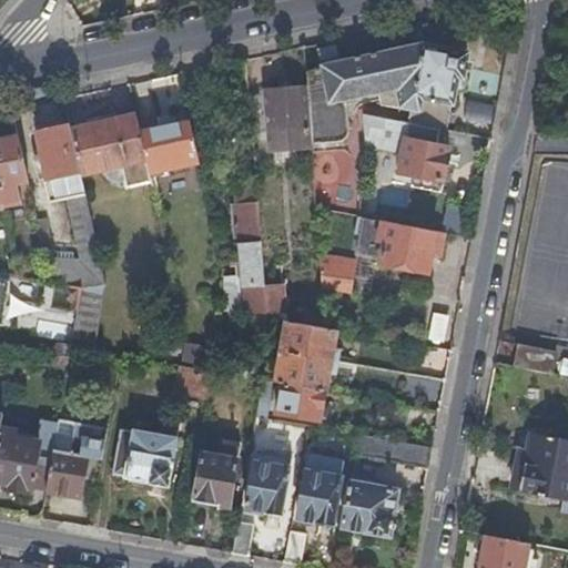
[(421,43),(304,68),(305,84),(310,135),(310,142),(337,139),(338,139),(341,138),(342,138),(344,135),(345,134),(346,132),(347,130),(347,128),(347,125),(344,95),(396,84),(399,105),(409,107),(407,120),(438,125),(445,127),(455,73),(460,74),(465,51),(421,43)]
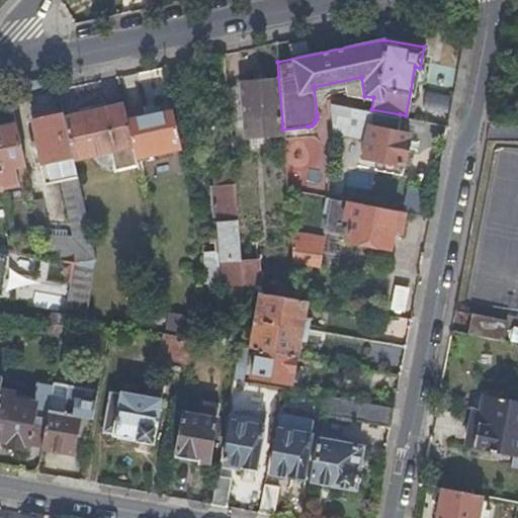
[(278,77),(240,80),(242,109),(241,109),(243,126),(282,123),(278,77)]
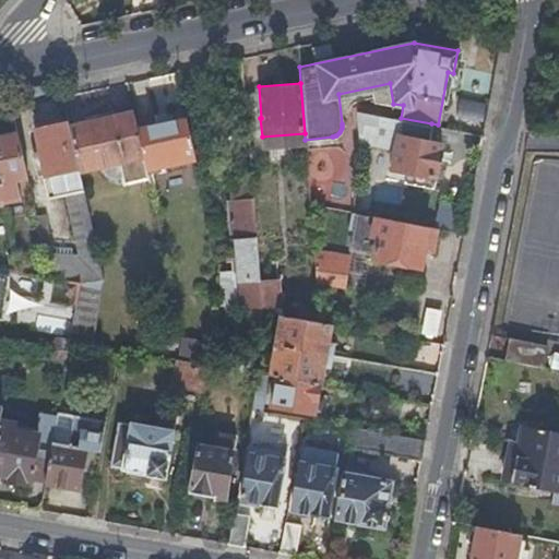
[(242,87),(246,120),(260,118),(261,118),(259,86),(242,87)]
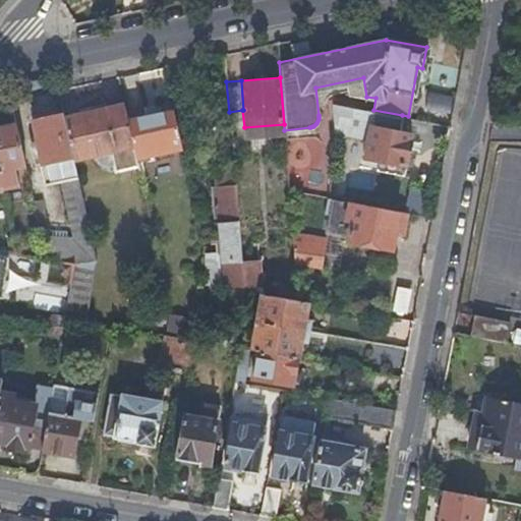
[(331,102),(334,128),(368,135),(370,125),(399,130),(402,115),(373,110),(331,102)]
